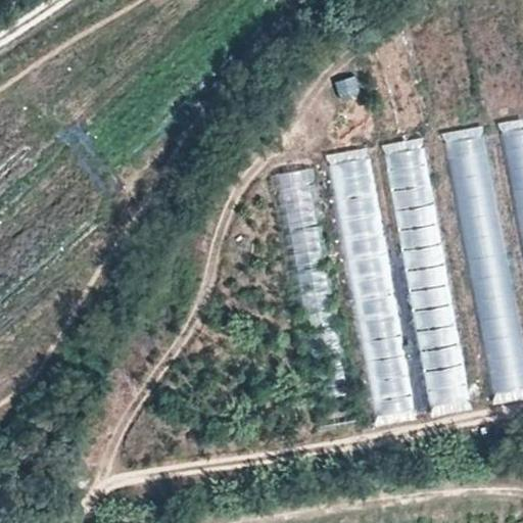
[(340,99),(363,92),(355,72),(333,79),(340,99)]
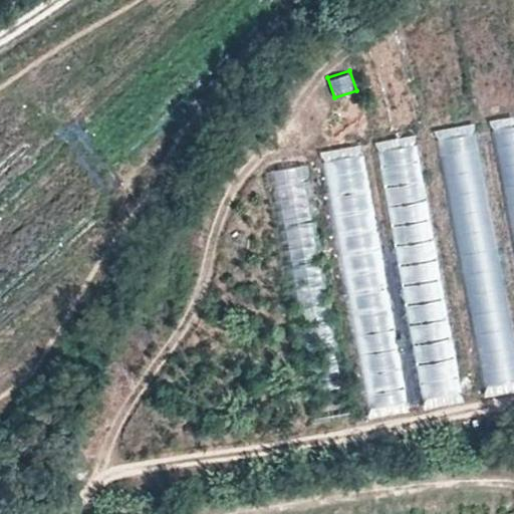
[(342,99),(349,132),(366,127),(358,96),(342,99)]
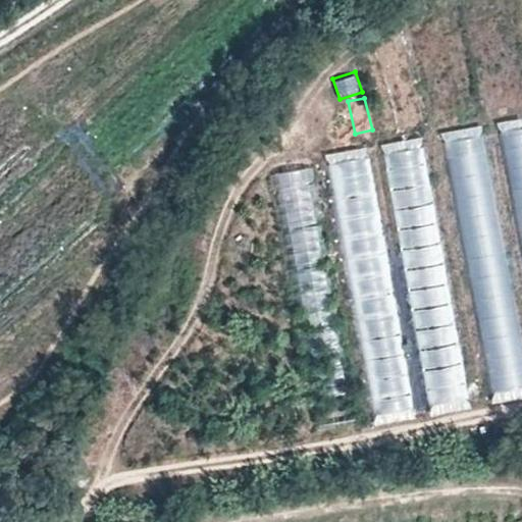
[(521,118),(494,123),(521,262),(521,118)]
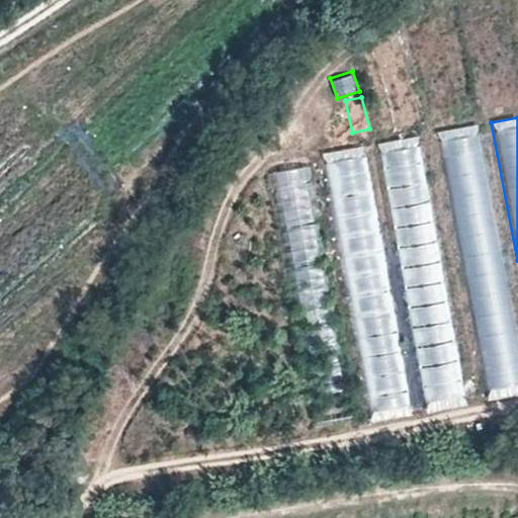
[(517,395),(517,364),(472,126),(436,133),(486,401),(517,395)]
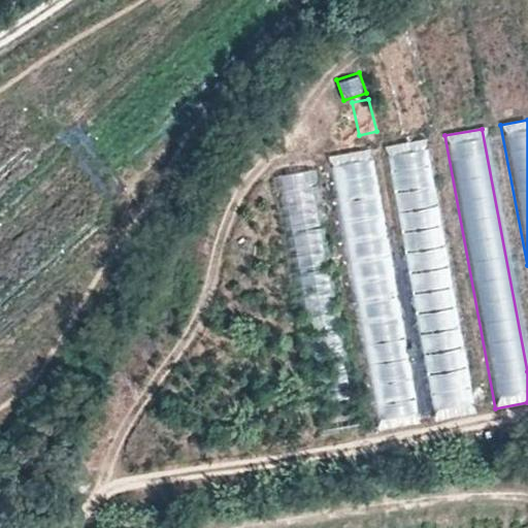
[(426,139),(386,147),(434,420),(475,413),(426,139)]
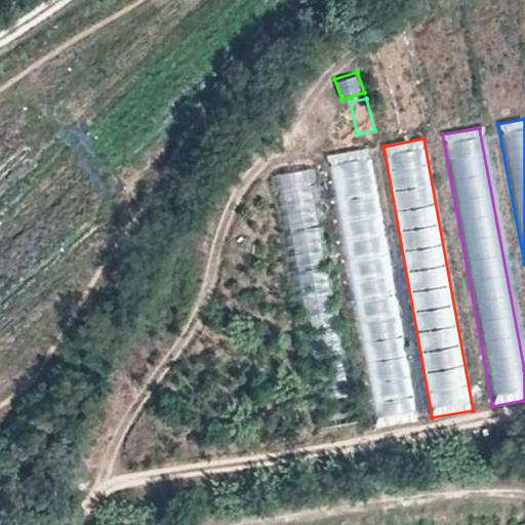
[(367,150),(327,157),(373,429),(417,420),(367,150)]
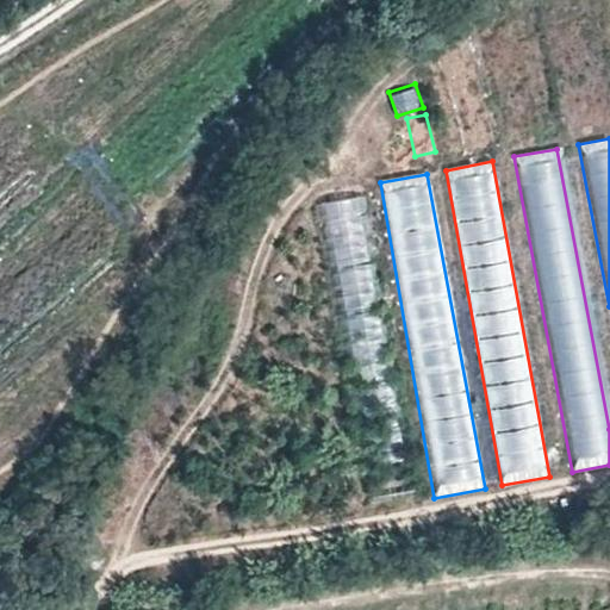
[(361,186),(316,194),(367,511),(419,500),(361,186)]
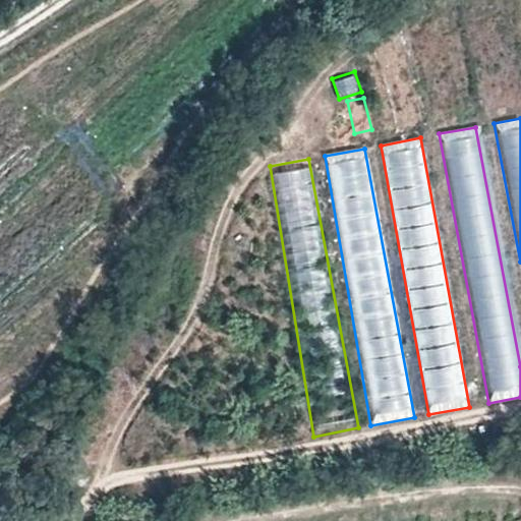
All buildings are outlined.
